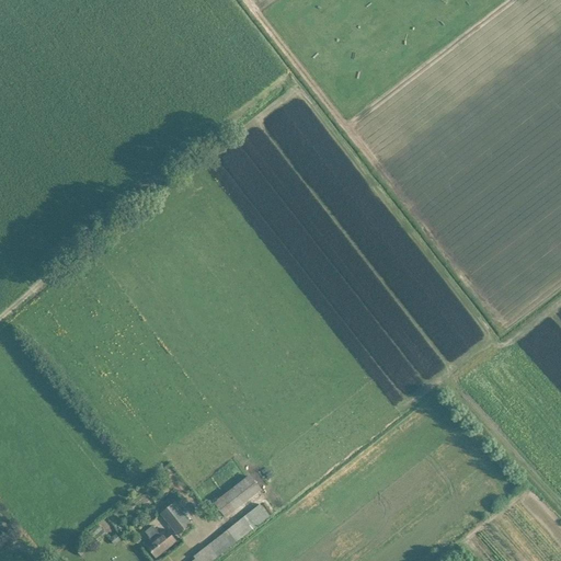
[(261,490),(250,476),(215,503),(226,516),(261,490)]
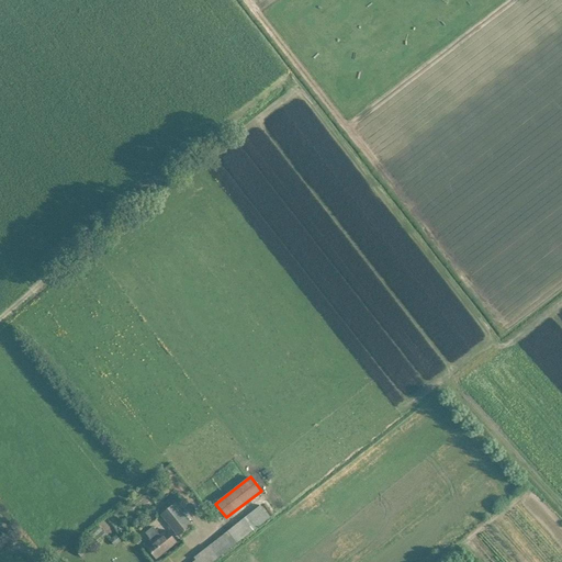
[(161,514),(178,536),(192,525),(176,504),(161,514)]
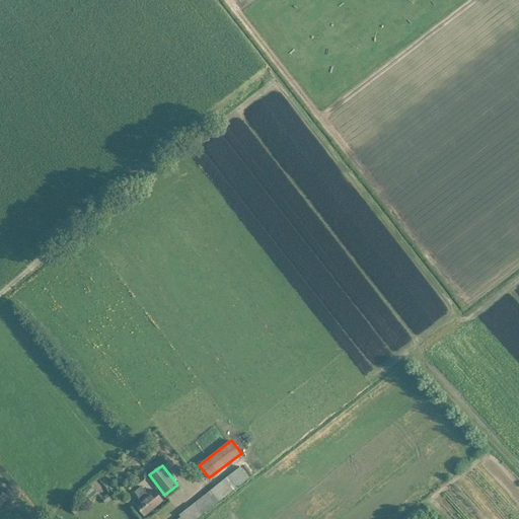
[(181,517),(178,518),(197,518),(249,477),(241,466),(188,509),(179,515),(181,517)]
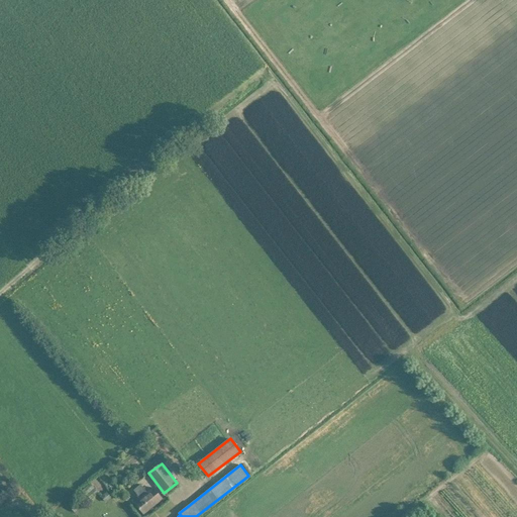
[(141,485),(134,490),(141,498),(135,503),(144,514),(163,500),(153,489),(147,493),(141,485)]
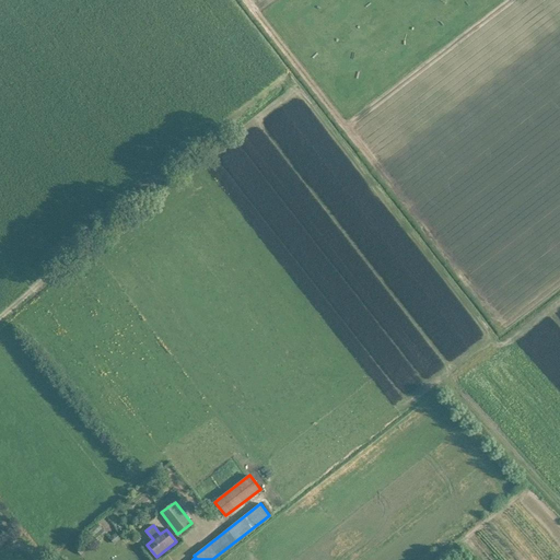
[(116,533),(109,538),(115,544),(120,539),(116,533)]
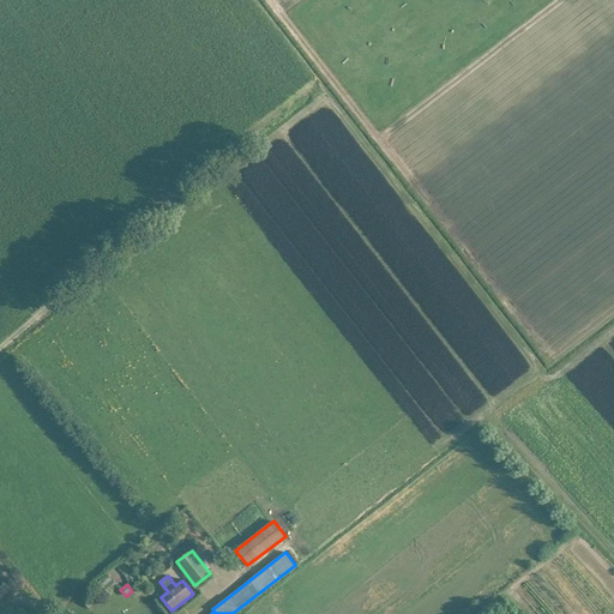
All buildings are outlined.
